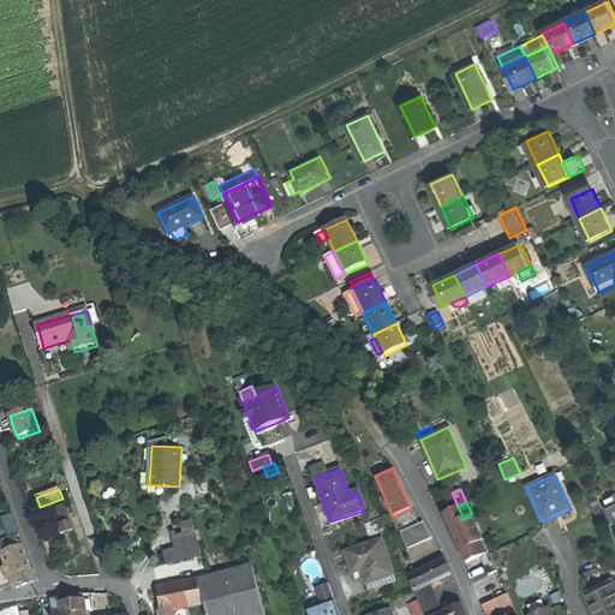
[(63,525),(57,527),(60,536),(75,531),(66,506),(57,508),(63,525)]
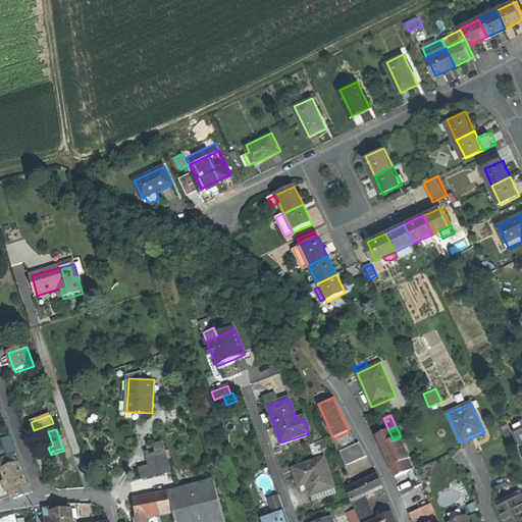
[(394,440),(388,430),(376,435),(381,447),(386,457),(406,448),(401,436),(394,440)]
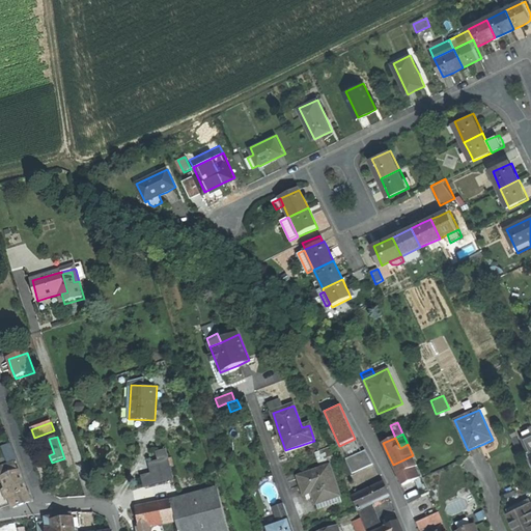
[(365,448),(345,457),(352,473),(372,464),(365,448)]
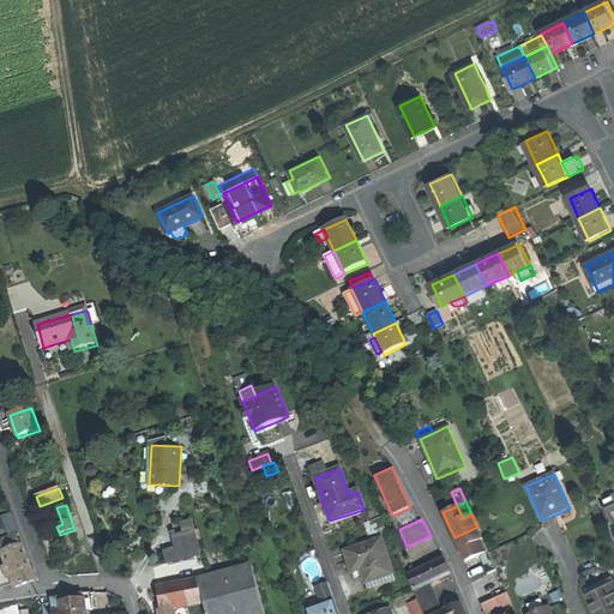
[(477,527),(455,537),(459,549),(465,561),(480,554),(474,543),(483,539),(479,530),(477,527)]
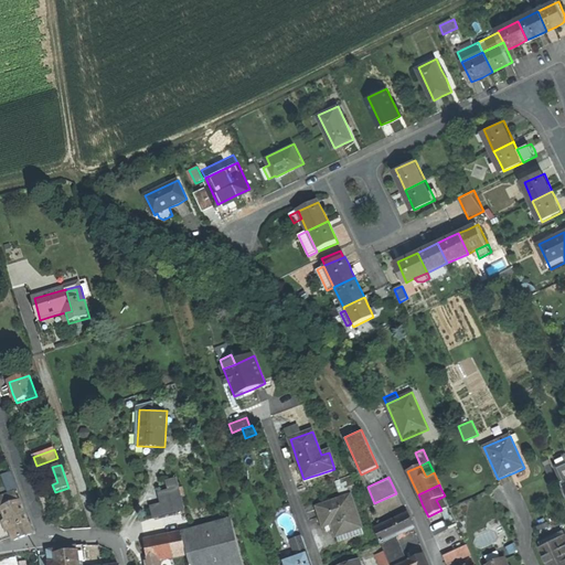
[(188,511),(181,488),(148,498),(155,521),(188,511)]
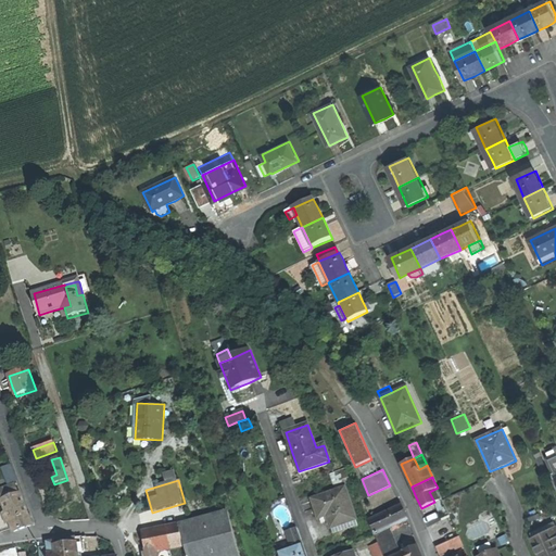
[(0,490),(0,492),(3,500),(19,493),(15,484),(0,490)]
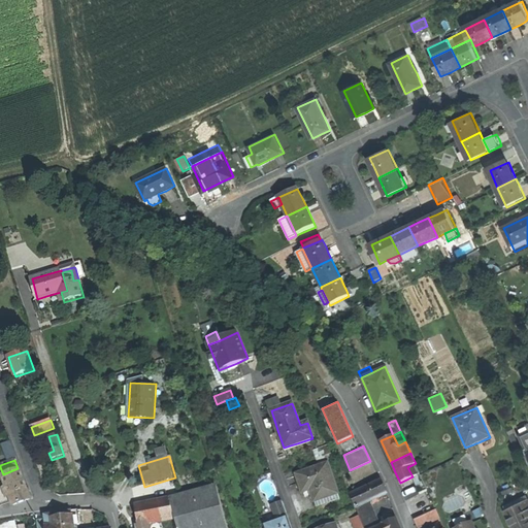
[(328,463),(297,474),(300,485),(303,492),(310,490),(315,502),(321,500),(338,494),(328,463)]
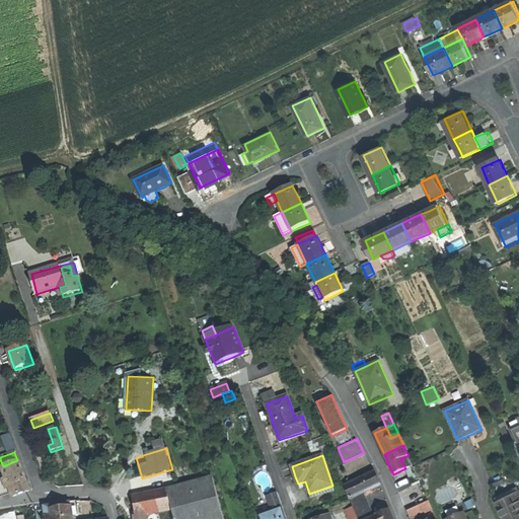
[(400,459),(405,468),(413,465),(409,455),(400,459)]
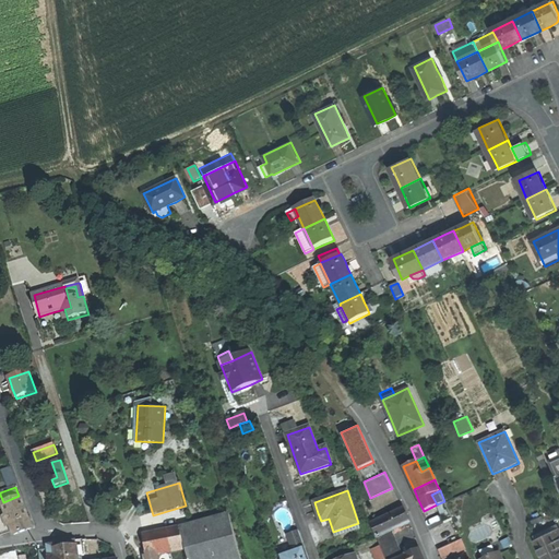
[(8,515),(25,509),(20,496),(19,496),(3,502),(8,515)]
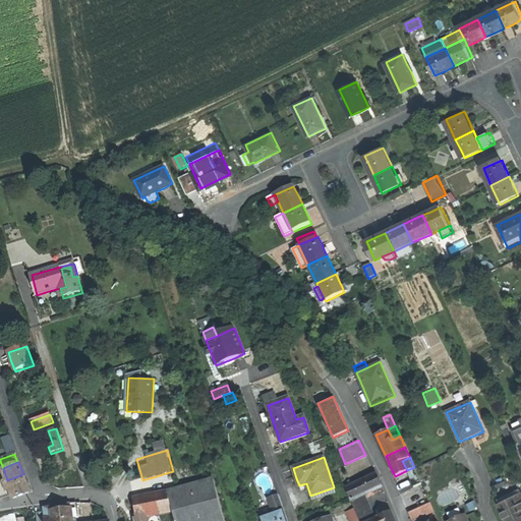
[(407,470),(415,486),(422,483),(417,473),(415,469),(414,467),(407,470)]
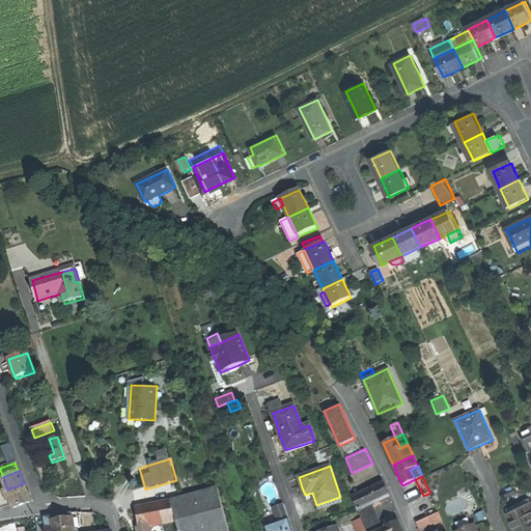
[(380,500),(389,496),(387,490),(384,482),(352,497),(360,520),(365,530),(374,530),(381,528),(372,507),(382,504),(380,500)]
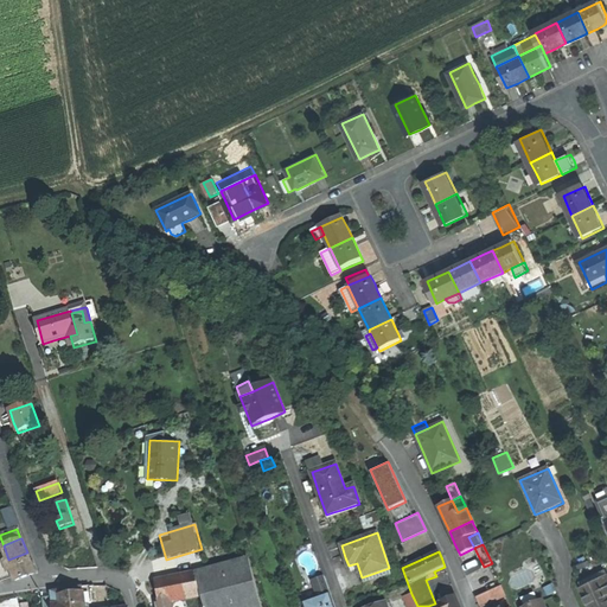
[(26,577),(36,575),(27,553),(8,560),(12,568),(17,581),(26,577)]
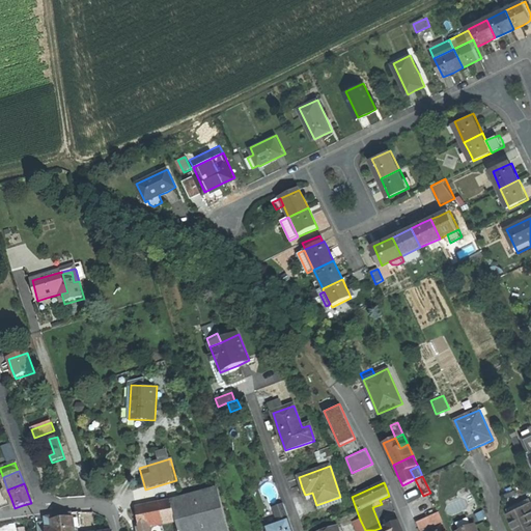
[(227,530),(217,488),(194,495),(202,530),(227,530)]
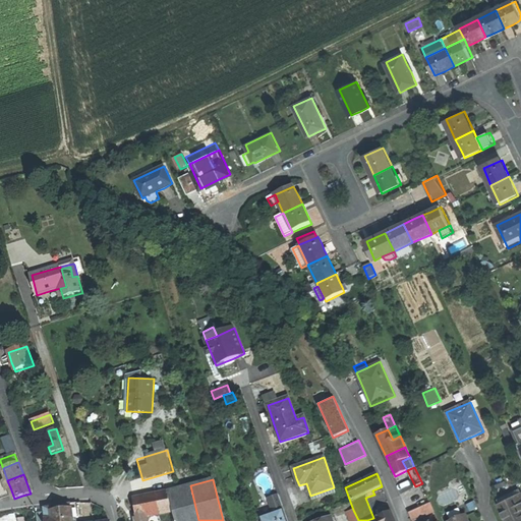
[(198,520),(190,485),(167,491),(173,512),(174,520),(198,520)]
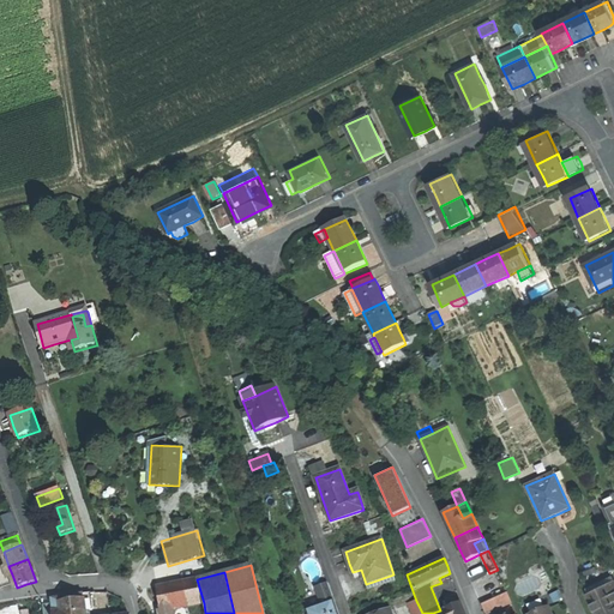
[(396,581),(393,575),(373,582),(374,584),(383,582),(384,585),(396,581)]
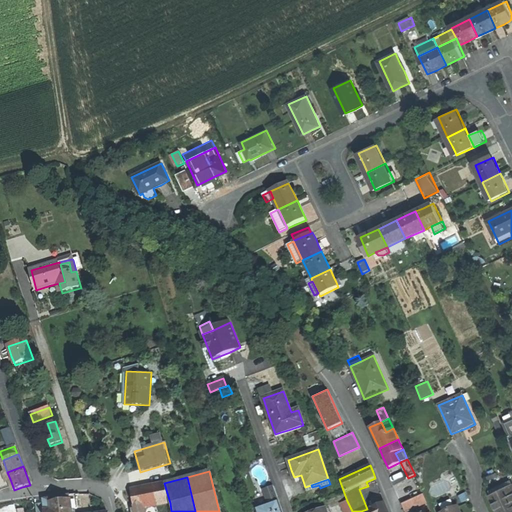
[(164,483),(140,487),(144,507),(170,503),(164,483)]
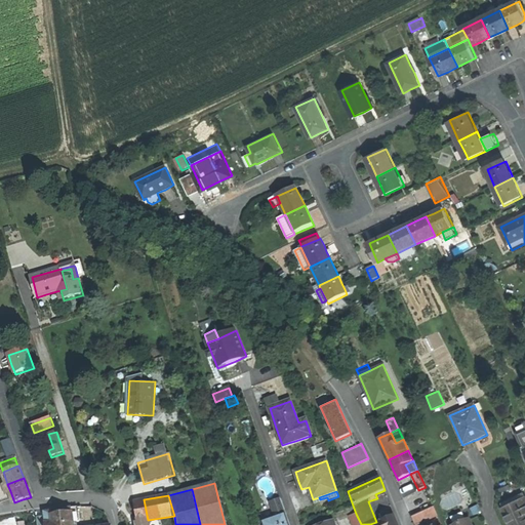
[(503,505),(505,508),(522,499),(520,496),(503,505)]
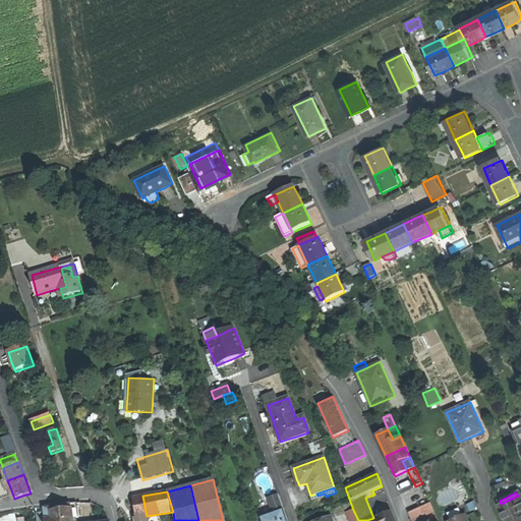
[(501,504),(500,505),(507,520),(520,520),(520,494),(518,496),(501,504)]
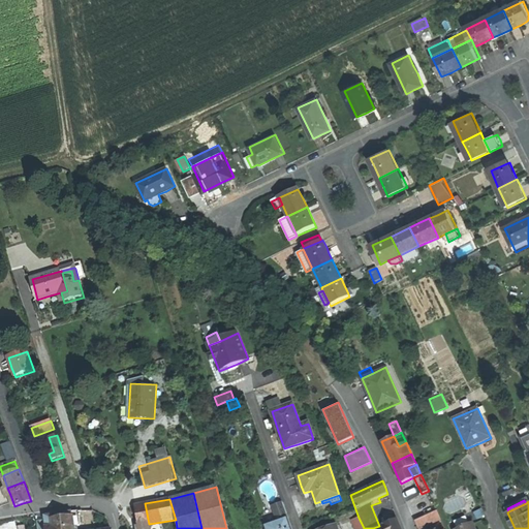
[(145,503),(135,505),(137,519),(132,520),(133,528),(136,528),(139,528),(150,528),(149,524),(145,503)]
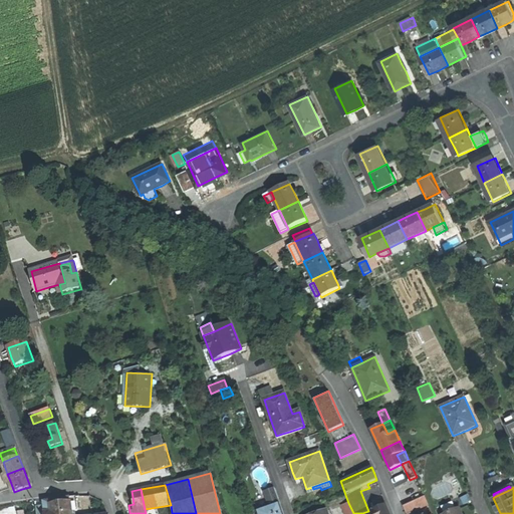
[(271,507),(280,504),(275,489),(265,492),(271,507)]
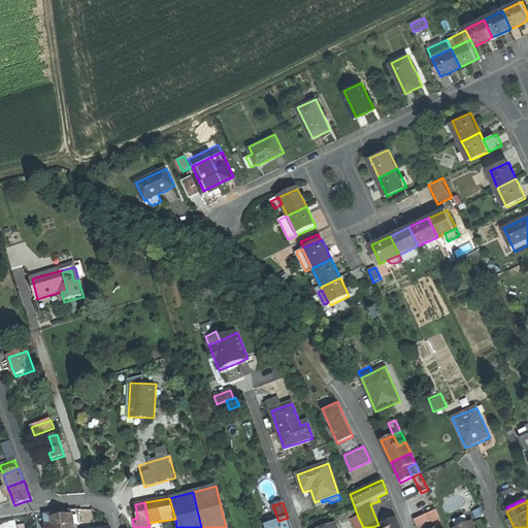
[(436,509),(414,519),(417,527),(419,527),(440,519),(436,509)]
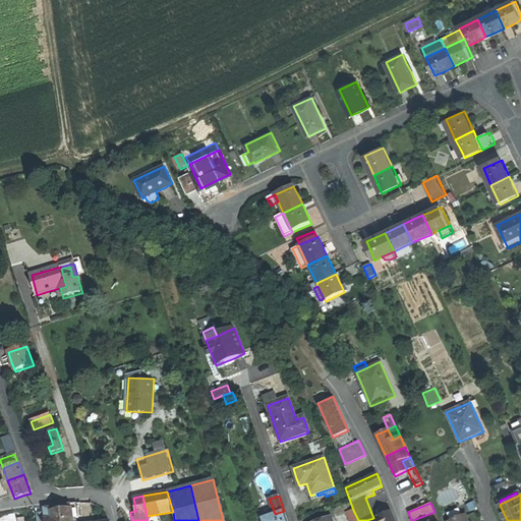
[(72,520),(71,505),(51,508),(53,520),(49,520),(72,520)]
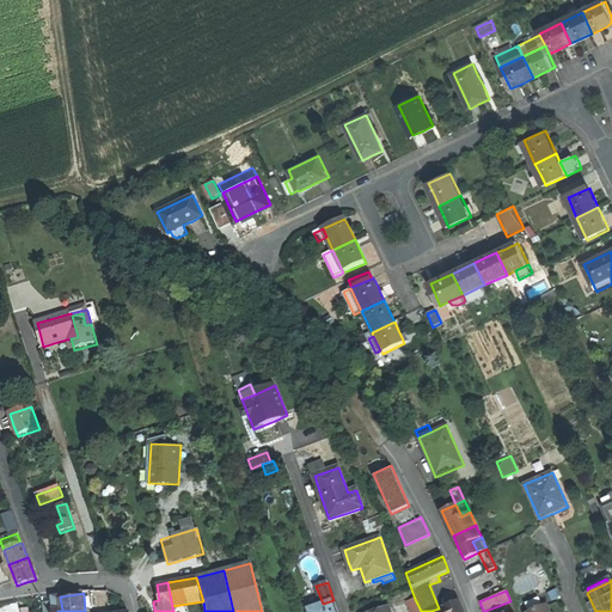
[(51,598),(53,603),(53,611),(57,611),(62,611),(60,597),(51,598)]
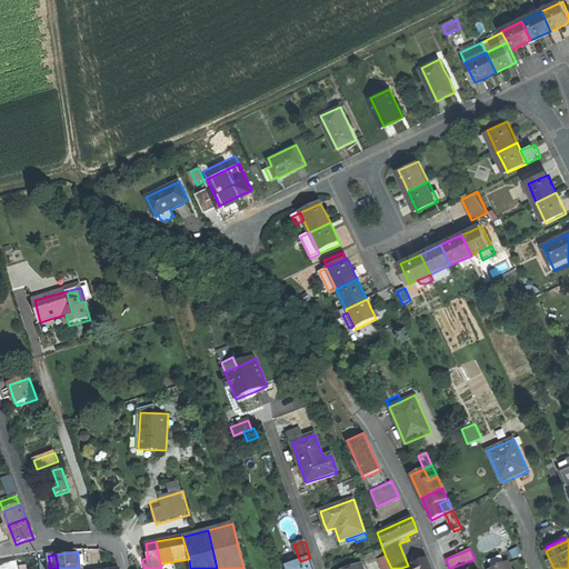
[(391,568),(386,557),(378,560),(381,568),(391,568)]
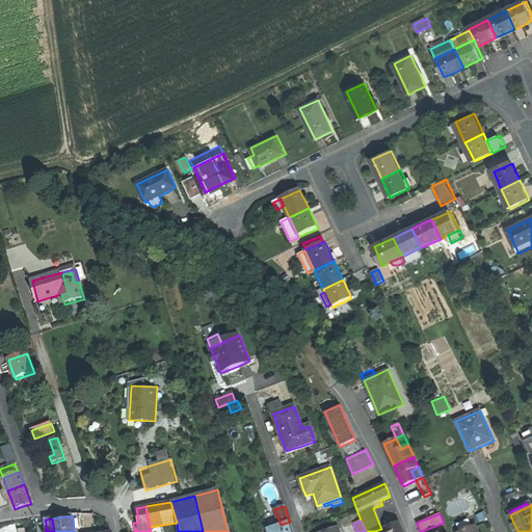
[(294,531),(290,522),(281,525),(266,530),(266,531),(294,531)]
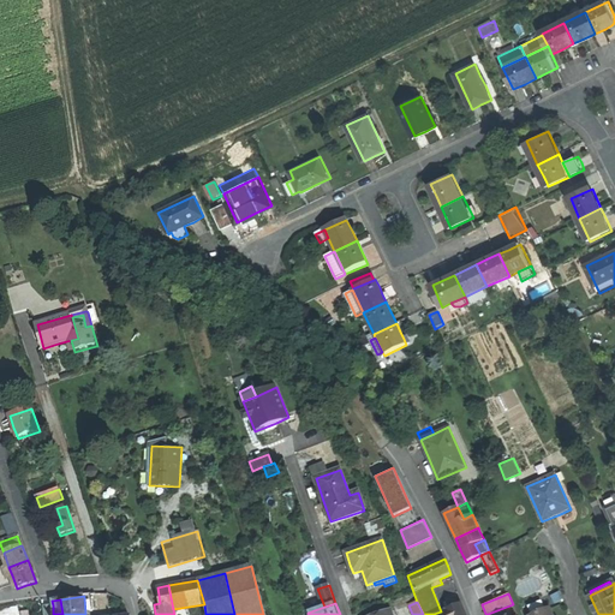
[(465,614),(461,603),(441,611),(434,614),(465,614)]
